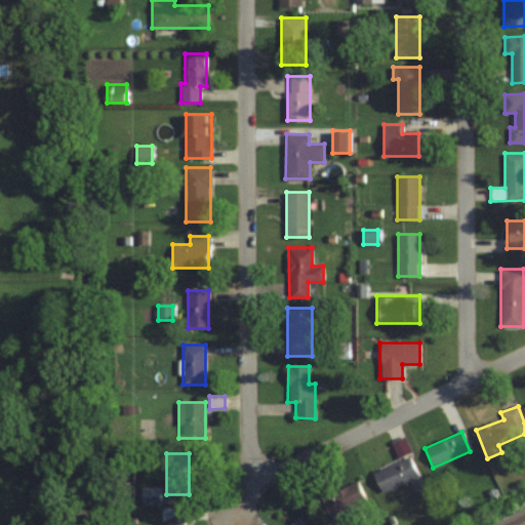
[(371,471),(379,491),(417,477),(409,456),(371,471)]
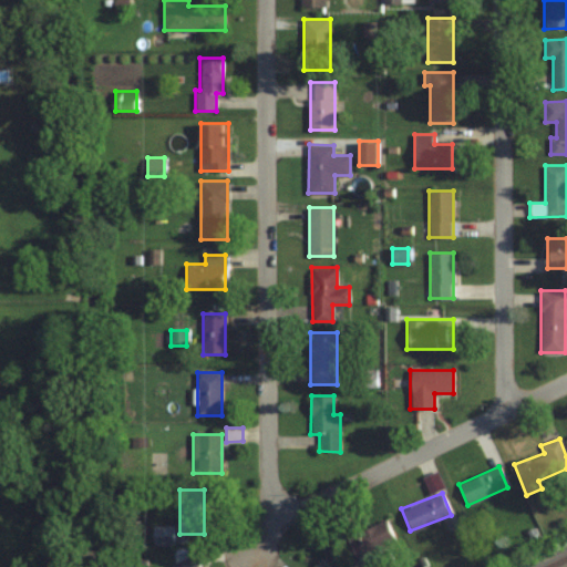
[(346,536),(356,564),(370,558),(372,566),(392,566),(385,548),(395,545),(385,521),(346,536)]
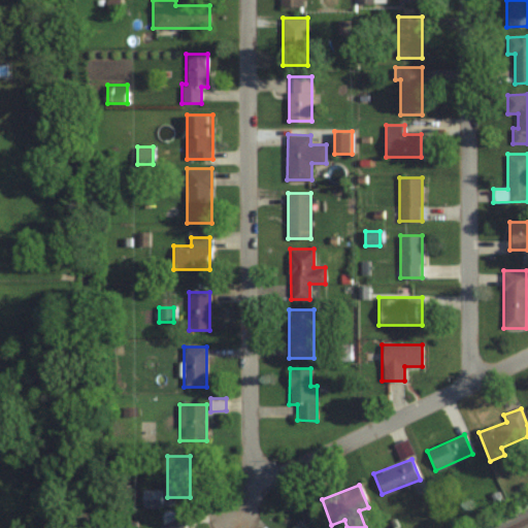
[(184,527),(180,519),(159,527),(184,527)]
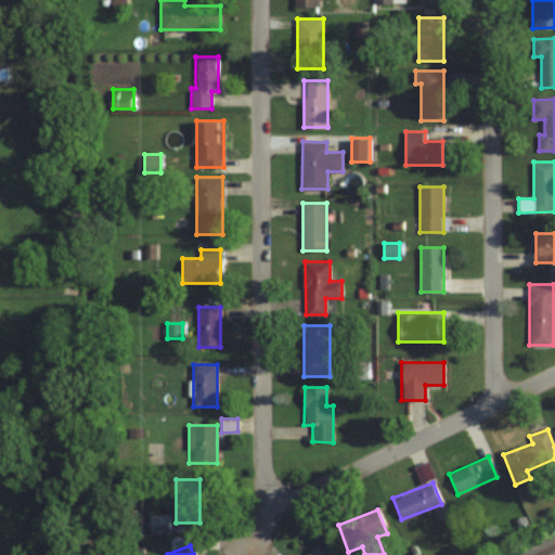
[(301,554),(320,554),(312,545),(301,554)]
